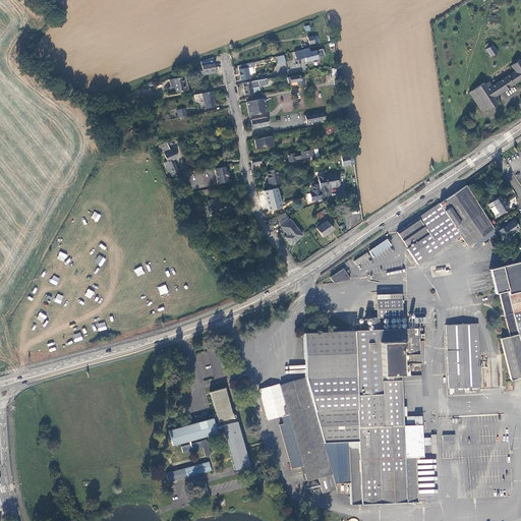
[(498,52),(493,45),(491,46),(491,45),(490,44),(489,43),(488,44),(487,45),(487,46),(487,47),(488,48),(486,49),(491,56),(498,52)]
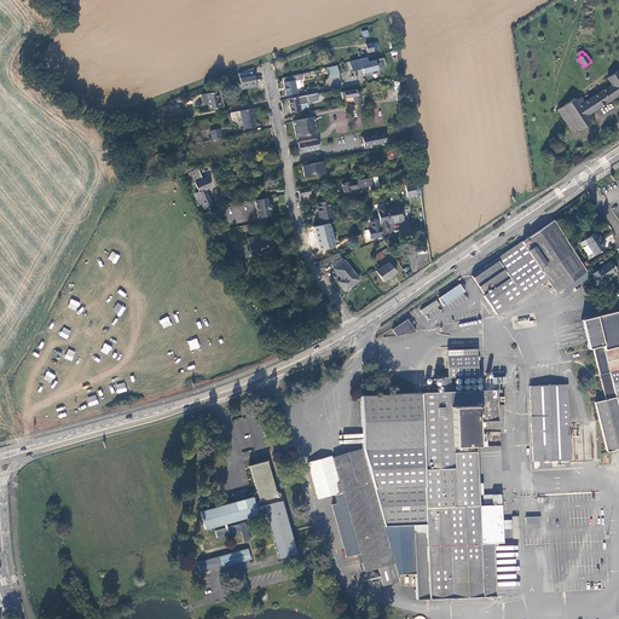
[(368,58),(351,62),(352,70),(363,68),(364,76),(371,74),(371,71),(381,69),(381,68),(387,67),(385,58),(368,62),(368,58)]
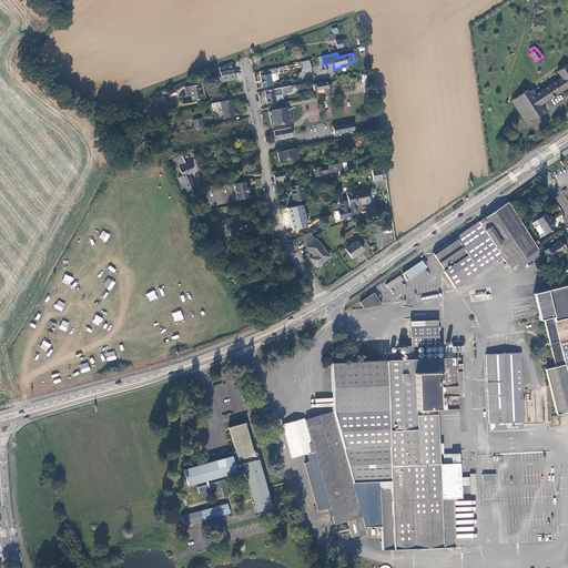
[(303,70),(312,68),(310,60),(302,62),(303,70)]
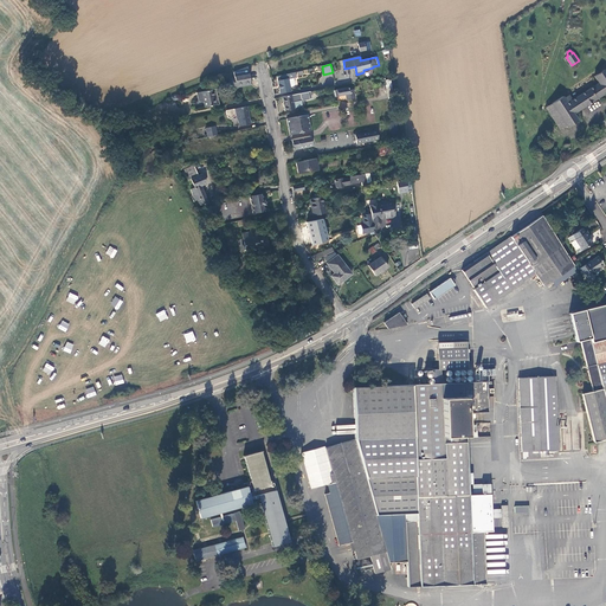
[(253,85),(250,69),(236,72),(238,79),(233,81),(234,89),(240,88),(253,85)]
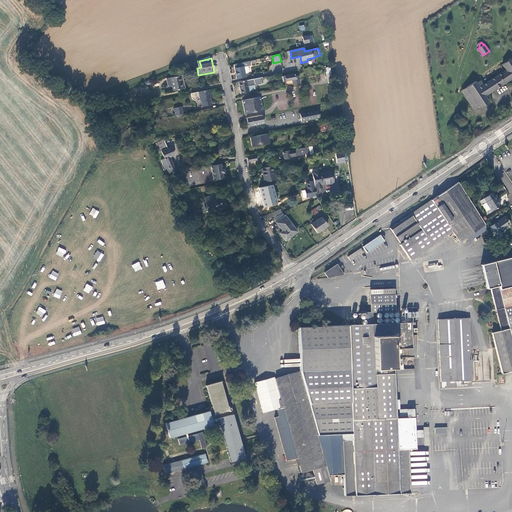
[(511,58),(503,64),(507,70),(484,84),(481,80),(477,83),(476,81),(461,91),(469,102),(474,99),(478,105),(480,108),(489,102),(485,96),(511,79),(511,58)]
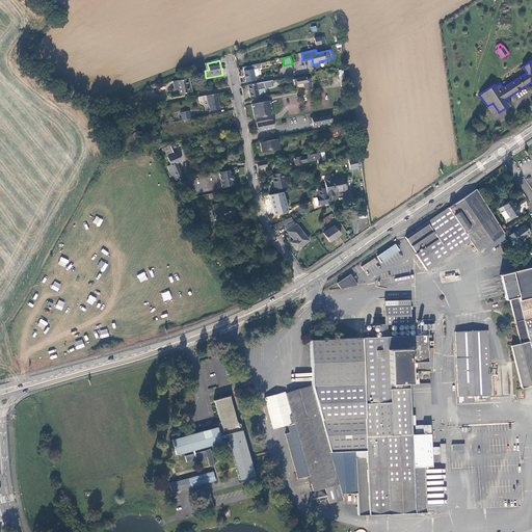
[(259,63),(243,68),(246,81),(255,80),(254,75),(253,69),(256,68),(258,68),(260,68),(259,63)]
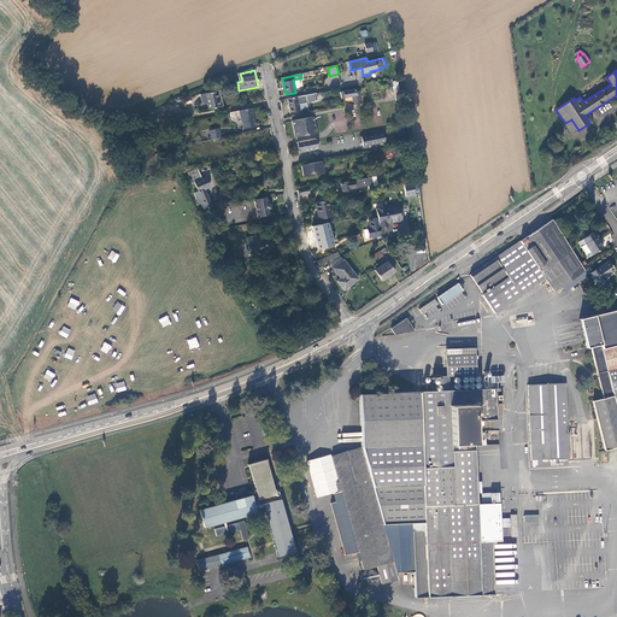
[(216,89),(204,93),(206,104),(207,107),(221,105),(216,89)]
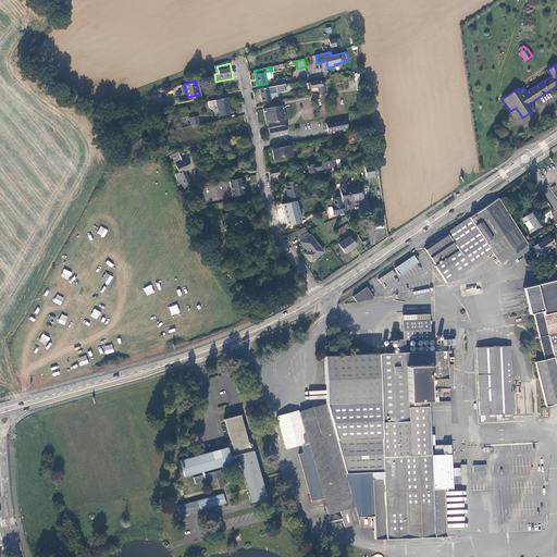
[(320,81),(307,83),(308,88),(318,87),(319,91),(326,90),(325,83),(321,84),(320,81)]
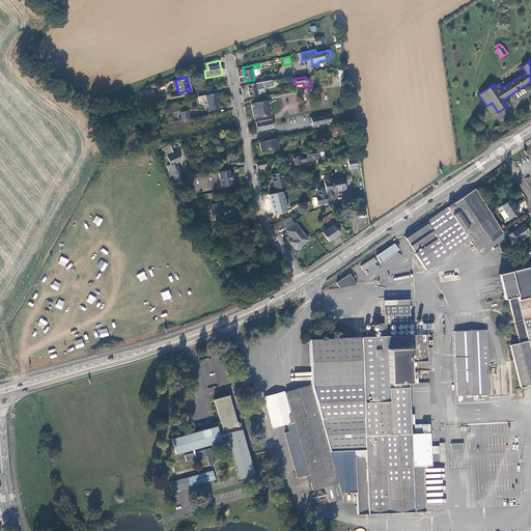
[(266,87),(264,81),(248,84),(250,98),(258,96),(257,89),(266,87)]
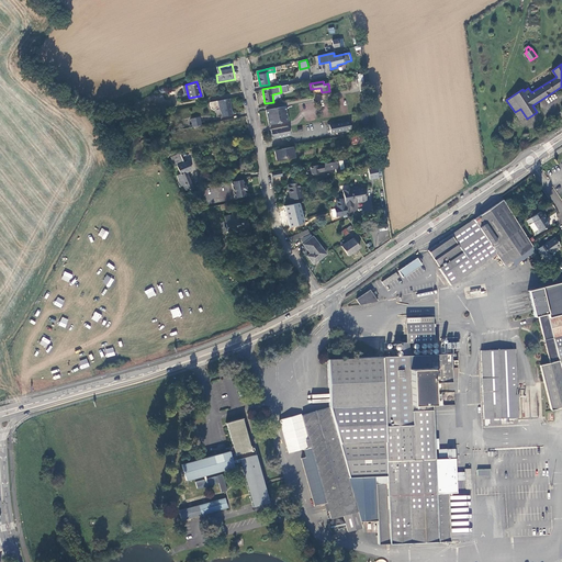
[(228,98),(210,101),(211,107),(214,109),(216,107),(218,105),(220,110),(220,109),(222,115),(232,113),(228,98)]
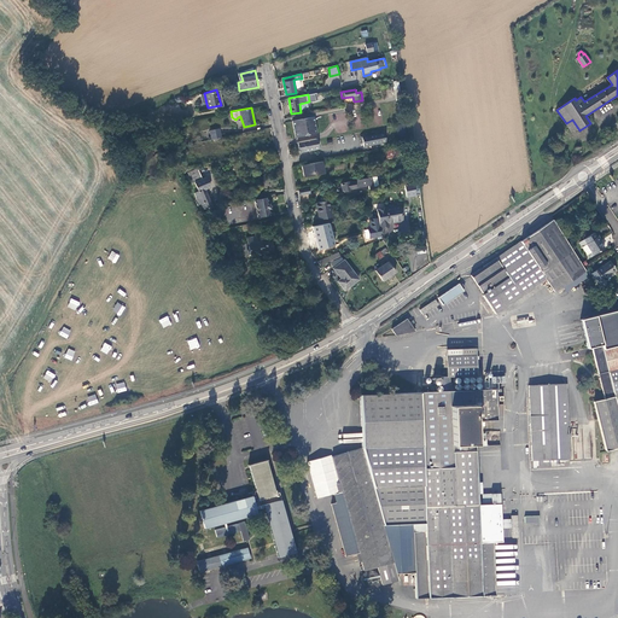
[(316,132),(314,116),(292,121),(296,135),(316,132)]
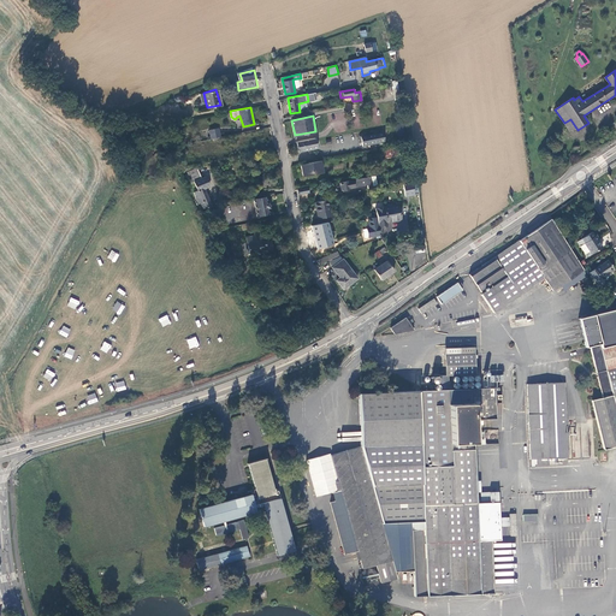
[(569,131),(575,126),(570,119),(564,123),(569,131)]
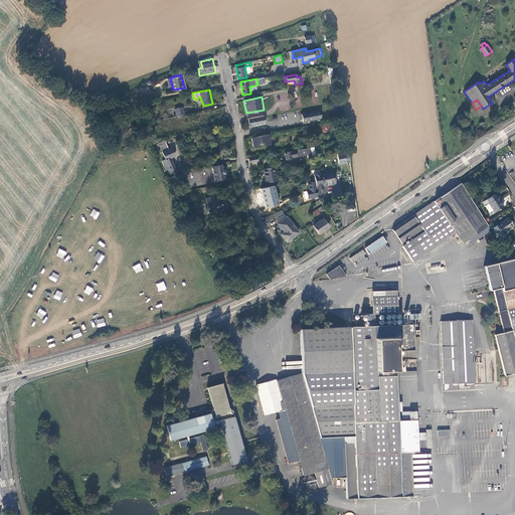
[(176,109),(177,116),(185,114),(183,107),(176,109)]
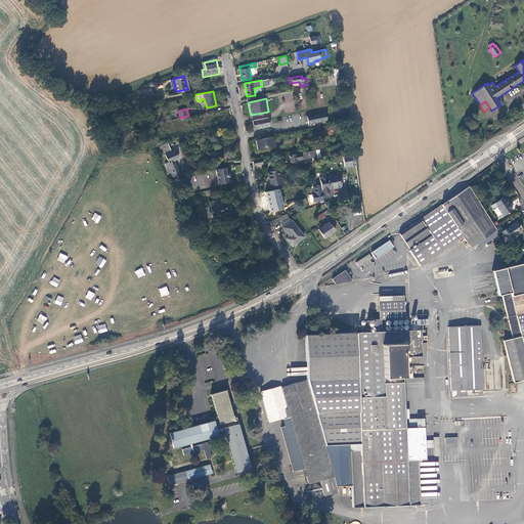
[(325,113),(305,117),(306,119),(307,119),(308,125),(328,121),(325,113)]
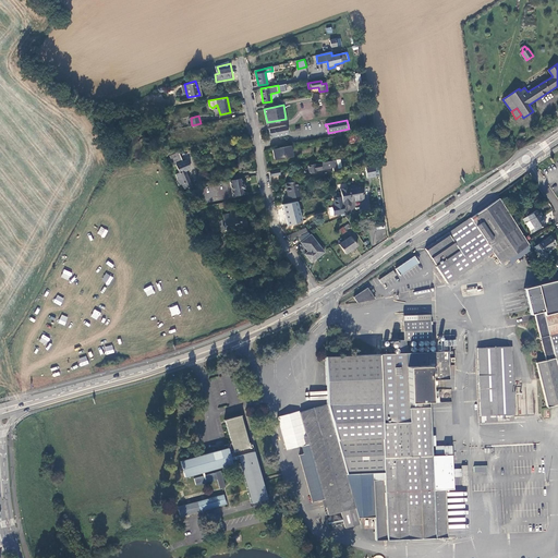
[(282,125),(269,129),(270,137),(288,134),(287,129),(283,130),(282,125)]
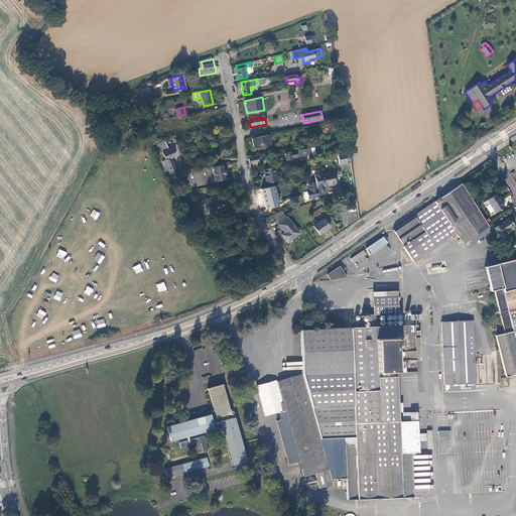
[(254,147),(270,144),(269,134),(252,137),(254,147)]
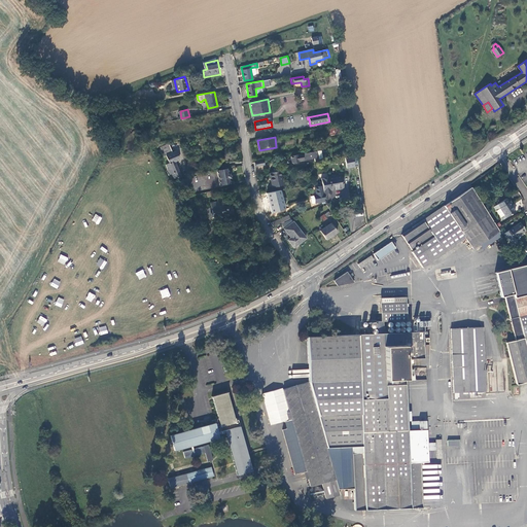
[(172,173),(174,178),(181,176),(175,161),(179,159),(175,151),(172,152),(169,143),(163,145),(169,163),(166,164),(170,174),(172,173)]
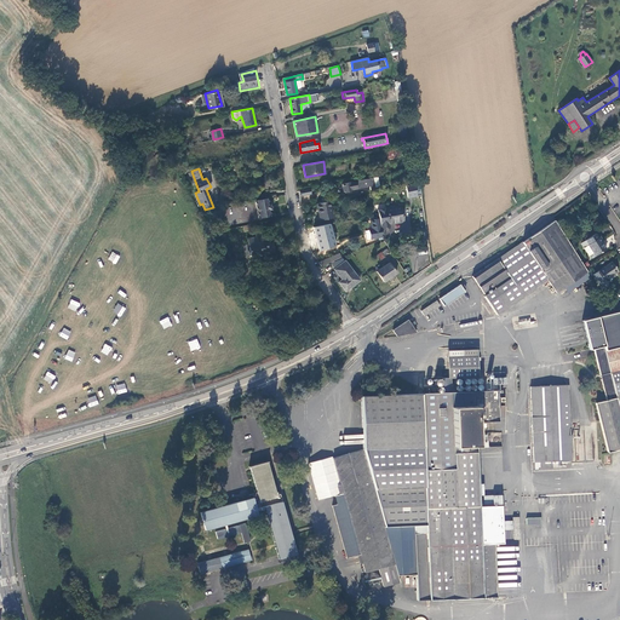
[(373,178),(338,185),(340,193),(343,194),(348,193),(349,190),(369,187),(369,190),(374,189),(374,188),(373,178)]
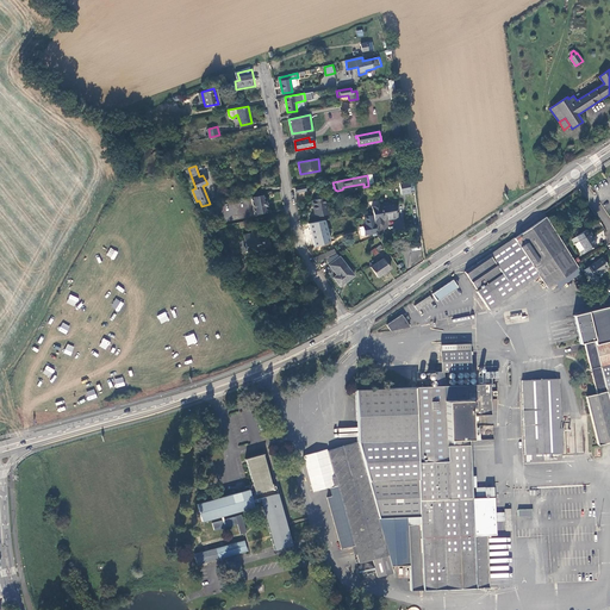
[(408,182),(399,184),(400,195),(410,194),(408,182)]
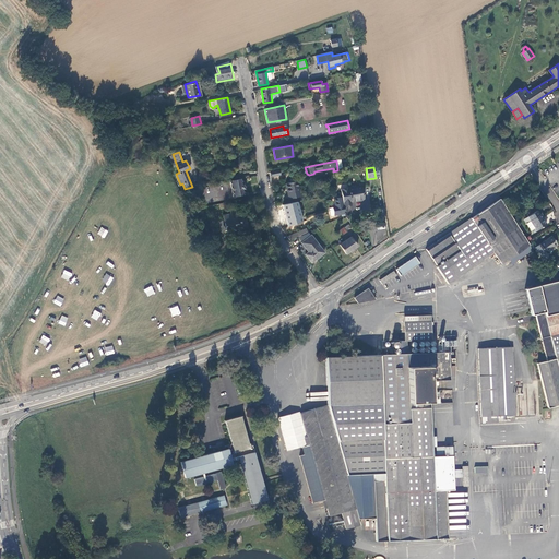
[(242,181),(241,177),(229,179),(233,195),(245,193),(244,189),(246,189),(244,181),(242,181)]
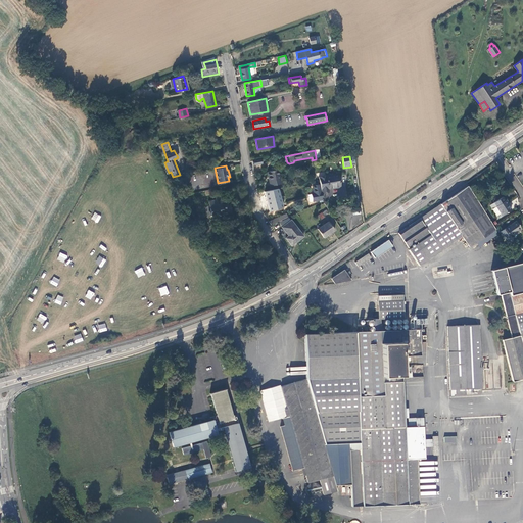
[(280,183),(278,169),(268,171),(271,185),(280,183)]
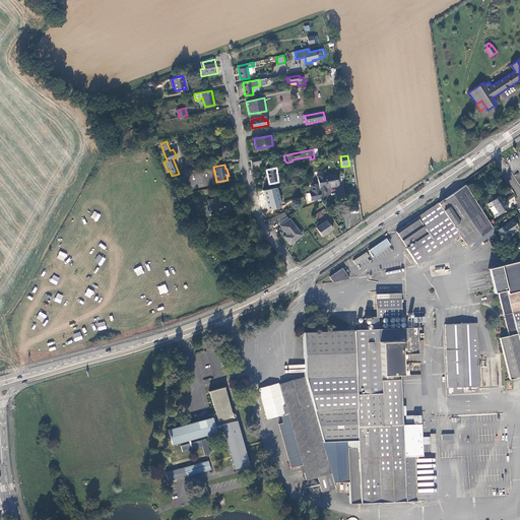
[(336,173),(317,177),(318,180),(318,184),(320,193),(326,192),(325,189),(327,189),(339,187),(336,173)]
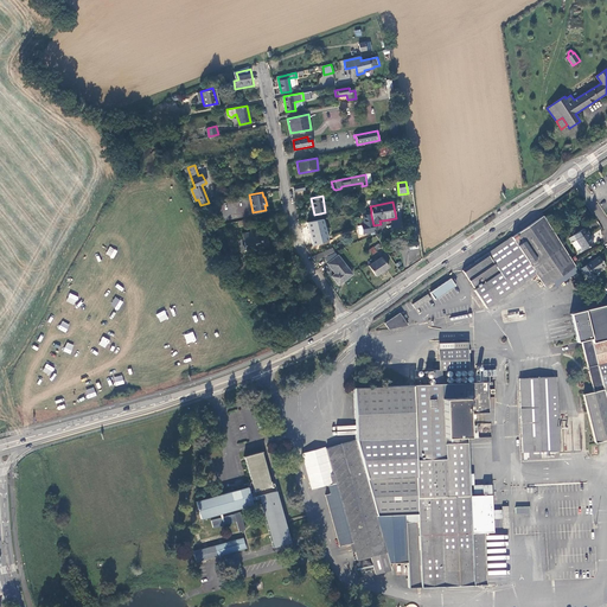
[(359,236),(375,232),(374,225),(371,215),(363,217),(363,222),(365,221),(366,224),(362,225),(362,227),(358,228),(359,236)]
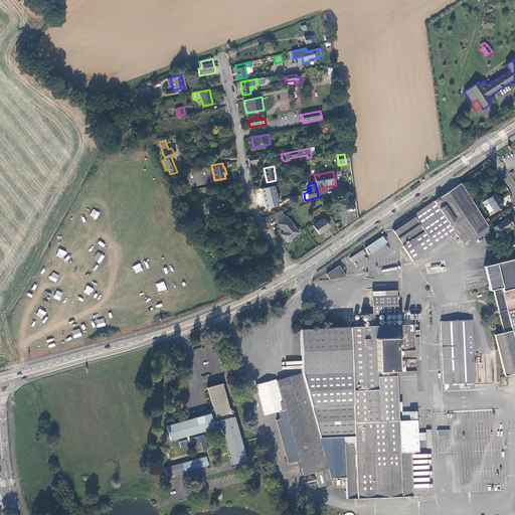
[(461,183),(392,229),(403,245),(402,246),(412,262),(456,233),(463,243),(469,239),(488,225),(461,183)]
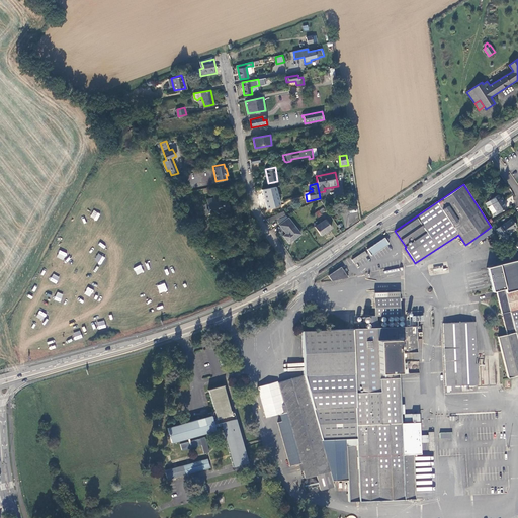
[(262,193),(263,199),(277,196),(274,186),(268,187),(270,191),(262,193)]
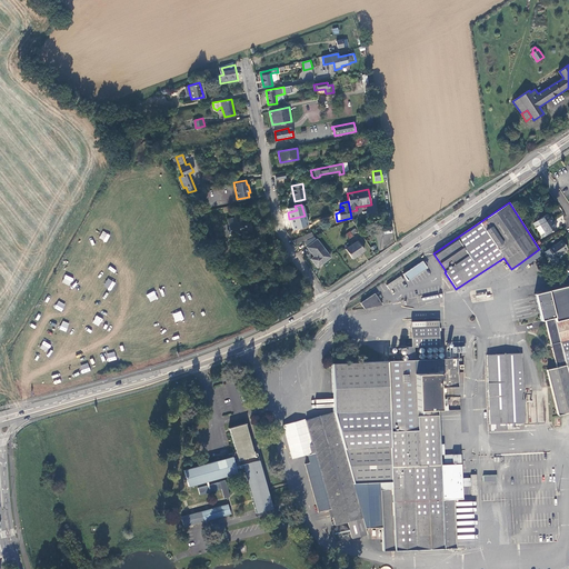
[(320,212),(318,205),(309,207),(310,212),(307,215),(307,217),(309,215),(320,212)]
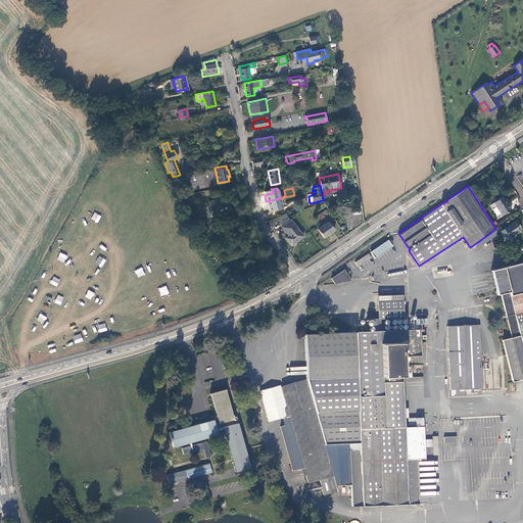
[(280,200),(282,199),(282,197),(280,198),(266,201),(268,208),(278,205),(278,203),(281,202),(280,200)]
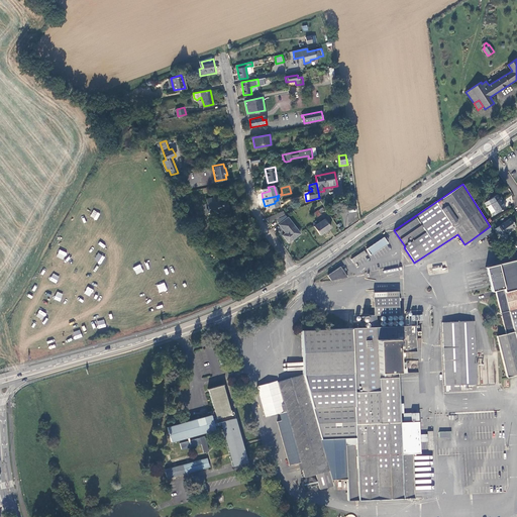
[(499,198),(497,195),(485,203),(487,207),(491,204),(497,213),(505,208),(502,202),(503,202),(500,198),(499,198)]
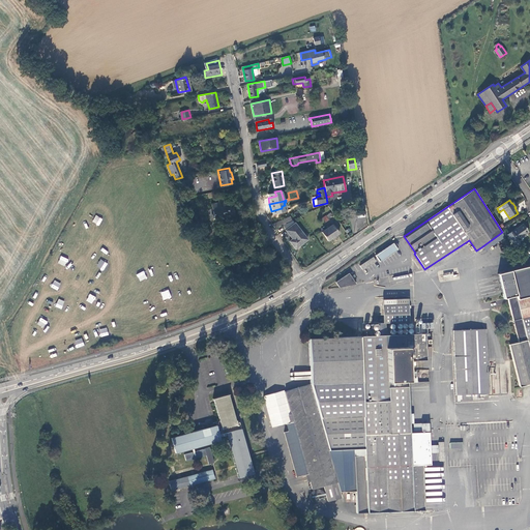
[(231,201),(211,205),(214,219),(234,215),(231,201)]
